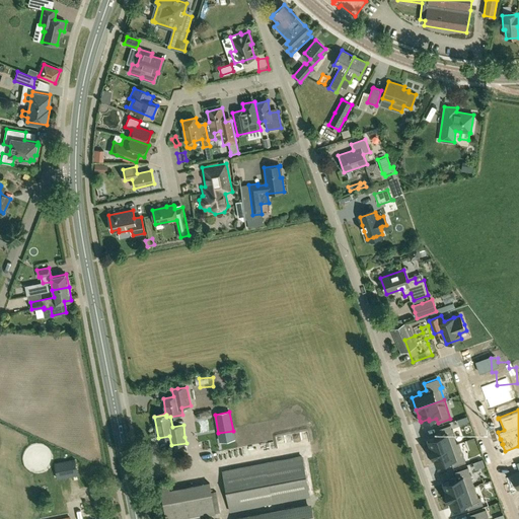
[(435,438),(427,441),(431,452),(456,444),(456,443),(450,425),(440,428),(441,433),(434,435),(435,438)]
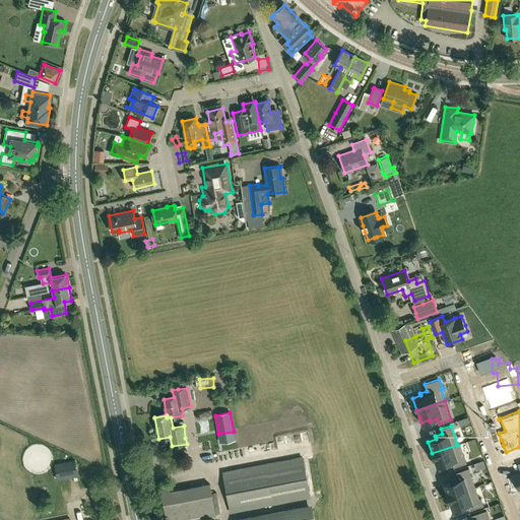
[(457,445),(432,453),(437,465),(445,462),(446,465),(452,462),(454,467),(466,462),(460,443),(457,444),(457,445)]
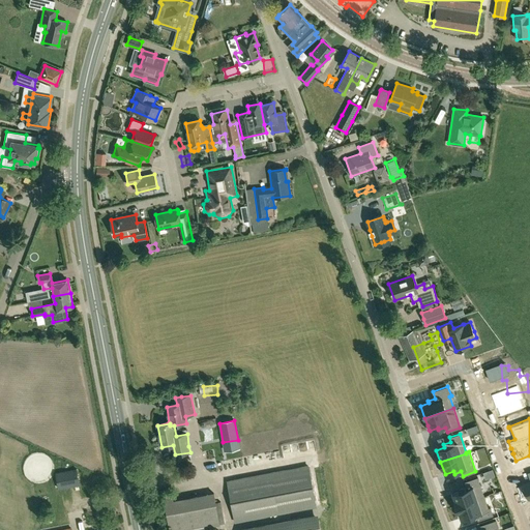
[(235,521),(316,506),(308,466),(227,481),(235,521)]
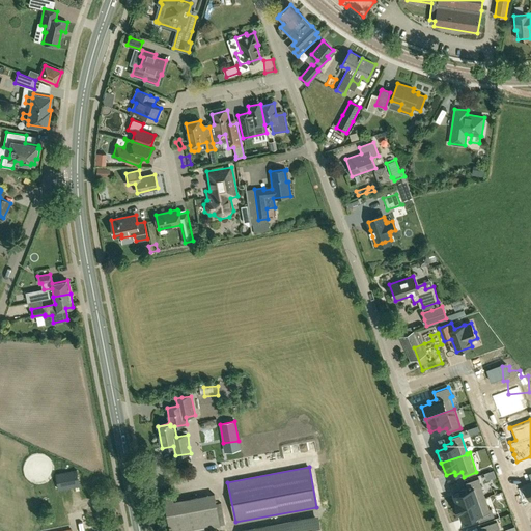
[(59,490),(79,485),(77,470),(56,474),(59,490)]
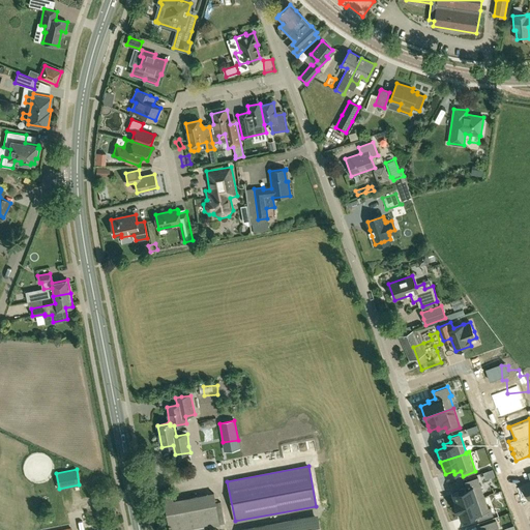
[(457,506),(484,496),(477,477),(465,481),(466,487),(460,489),(460,491),(451,494),(457,506)]
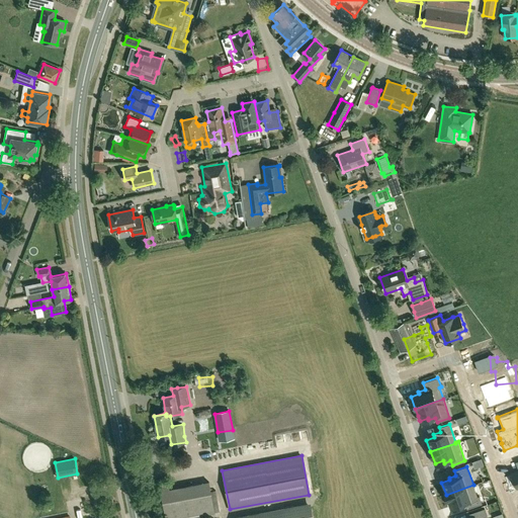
[(200,517),(200,515),(214,513),(214,512),(220,512),(216,491),(211,492),(209,483),(169,490),(168,482),(160,484),(166,517),(200,517)]
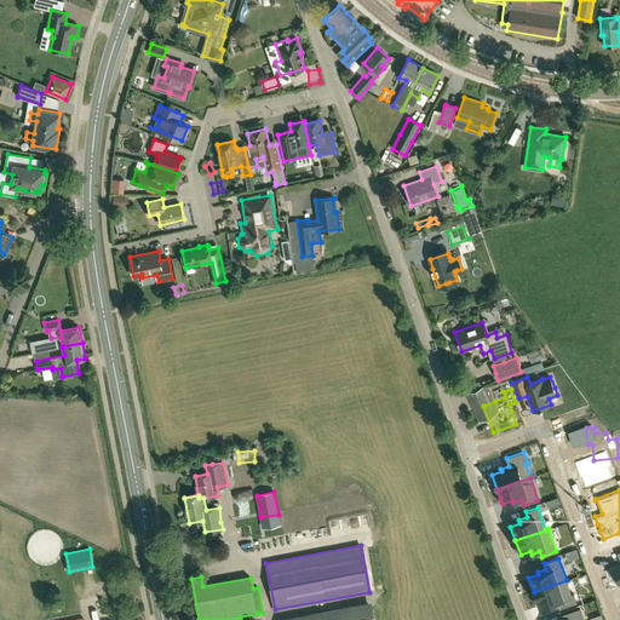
[(572,593),(567,580),(534,592),(539,607),(549,603),(550,606),(557,603),(560,609),(577,602),(574,593),(572,593)]
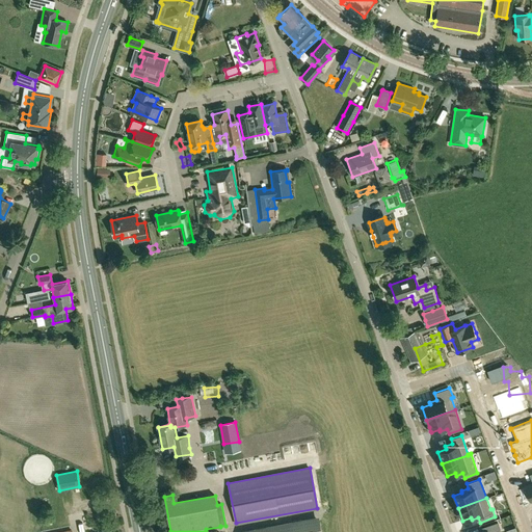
[(58,505),(60,514),(72,511),(70,502),(58,505)]
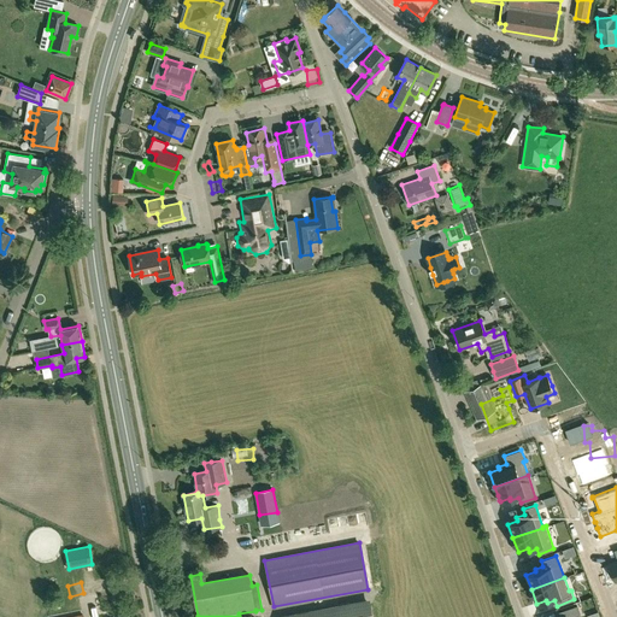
[(372,616),(371,605),(311,616),(372,616)]
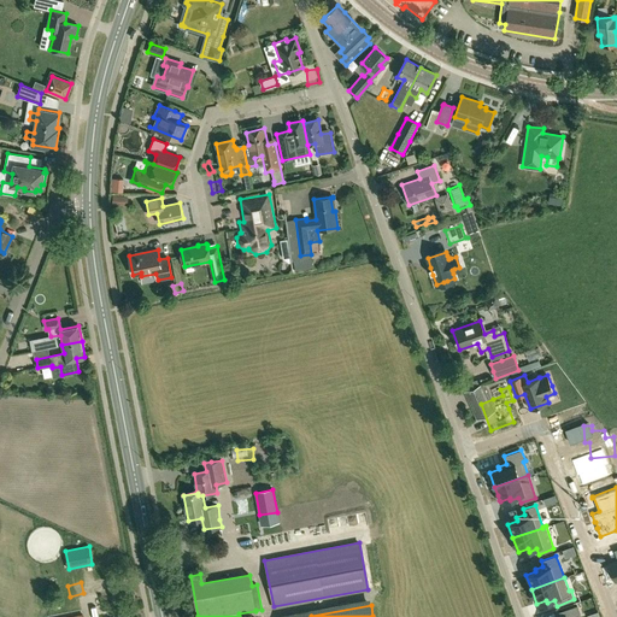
[(573,616),(580,615),(577,605),(558,611),(560,616),(573,616)]
